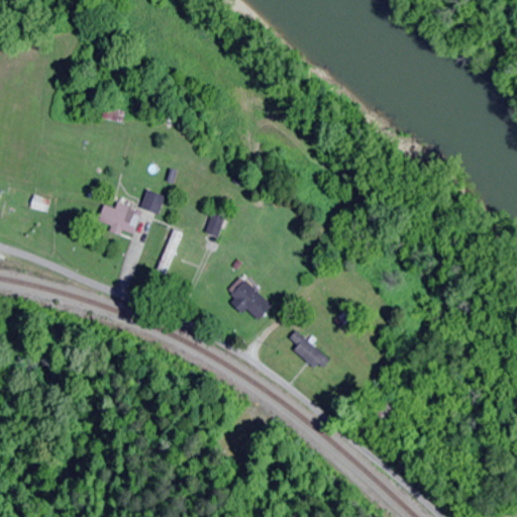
[(142,208),(160,213),(166,196),(148,190),(142,208)]
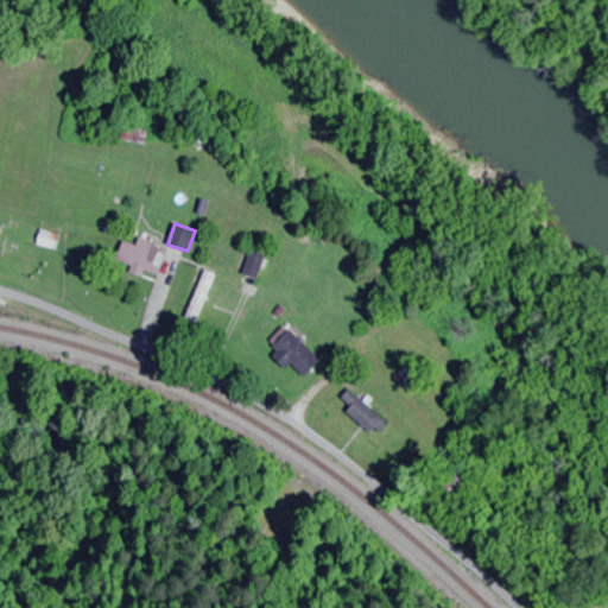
[(57,249),(62,235),(42,229),(37,244),(57,249)]
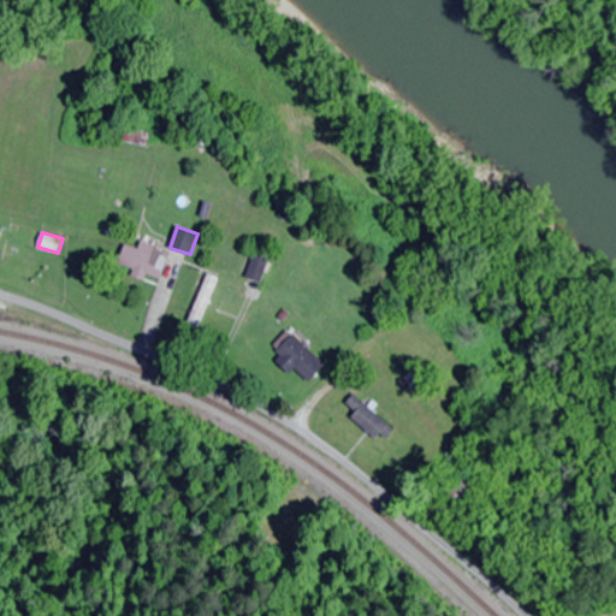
[(118,267),(160,280),(170,252),(141,242),(138,249),(125,244),(118,267)]
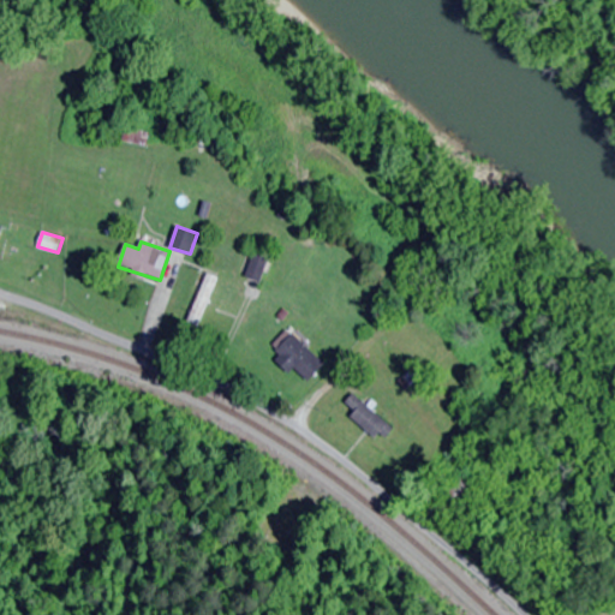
[(248,278),(262,281),(268,257),(254,254),(248,278)]
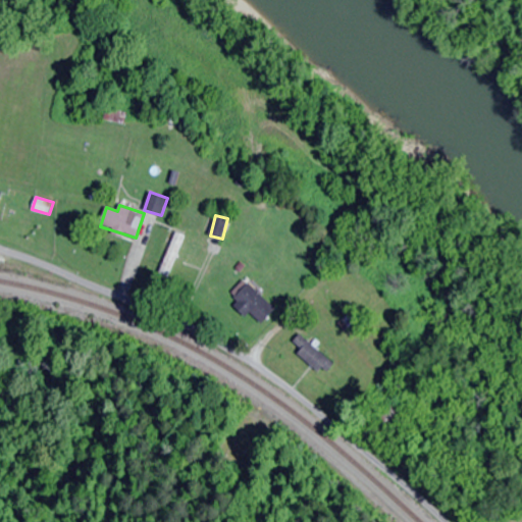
[(198,263),(205,244),(171,231),(164,251),(198,263)]
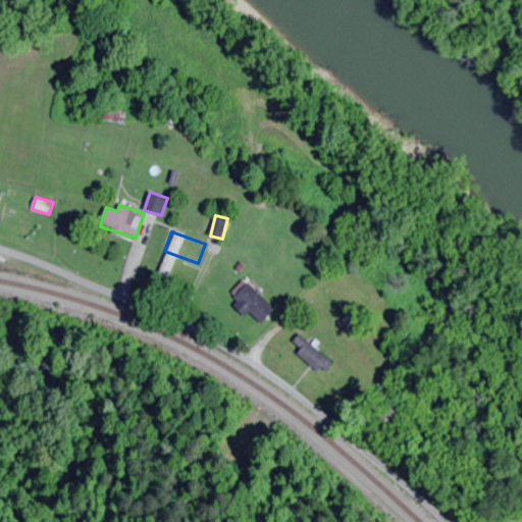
[(245,316),(249,312),(262,323),(275,308),(244,280),(231,295),(240,302),(236,307),(245,316)]
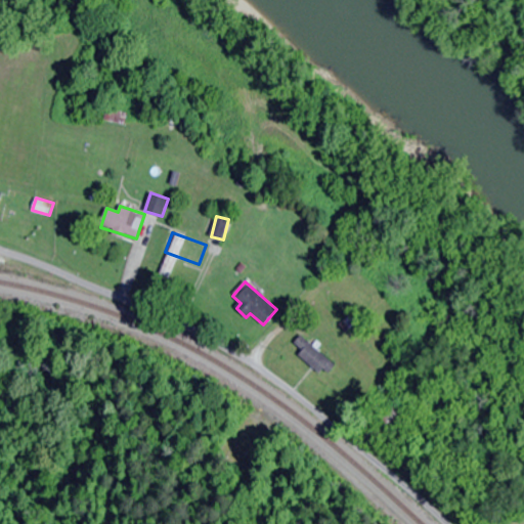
[(336,362),(307,344),(298,358),(326,377),(336,362)]
